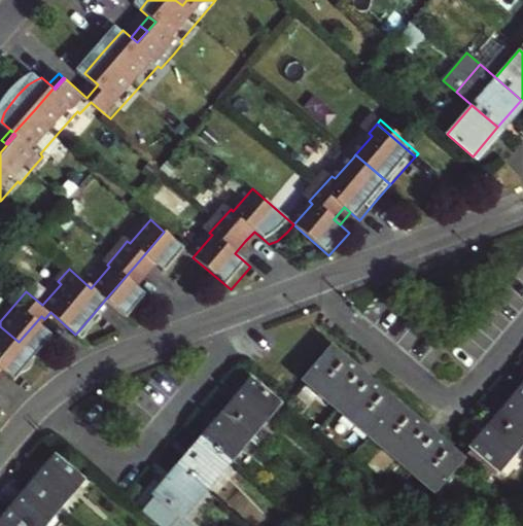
[(148,297),(140,290),(133,284),(143,273),(152,261),(160,268),(169,275),(188,252),(164,232),(135,266),(105,300),(95,312),(75,335),(79,338),(99,315),(109,304),(129,320),(148,297)]
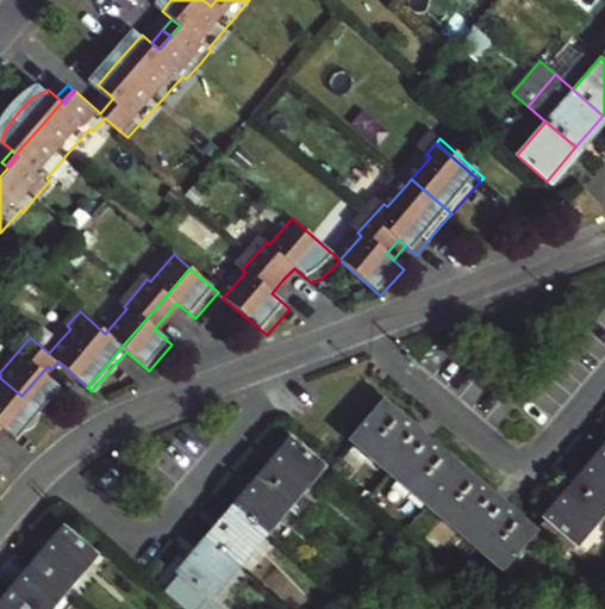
[(284,279),(291,286),(301,274),(294,268),(284,279)]
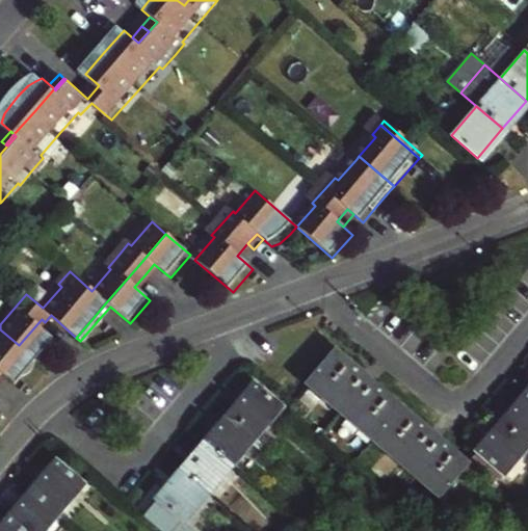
[(237,256),(243,261),(254,249),(247,243),(237,256)]
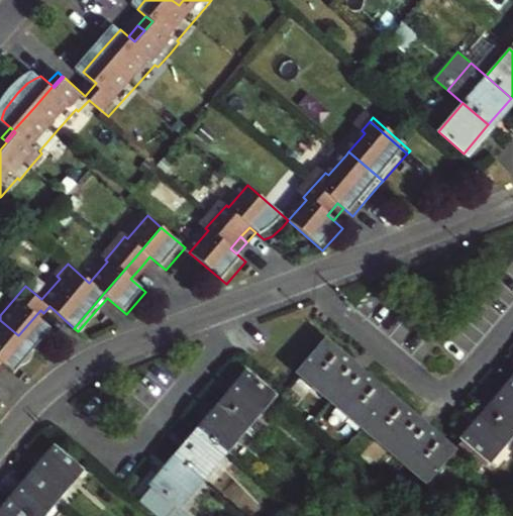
[(147,274),(157,263),(149,256),(140,268),(147,274)]
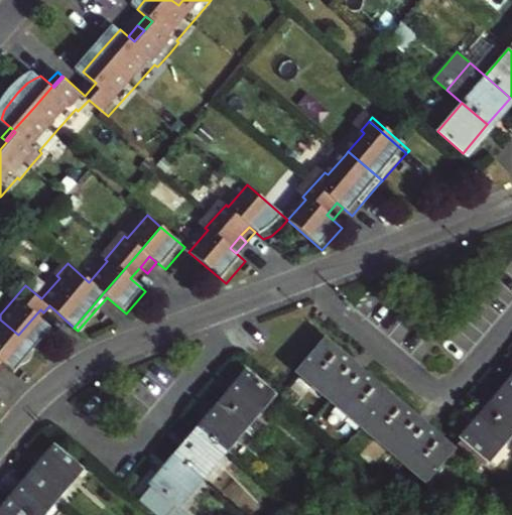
[(147,273),(140,267),(130,278),(137,284),(147,273)]
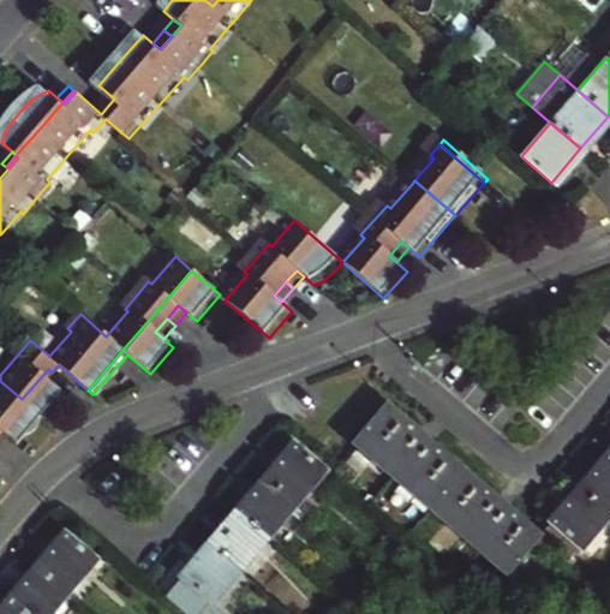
[(0,431),(1,430),(17,443),(40,418),(63,392),(47,377),(52,373),(48,369),(22,399),(21,401),(0,424),(0,431)]
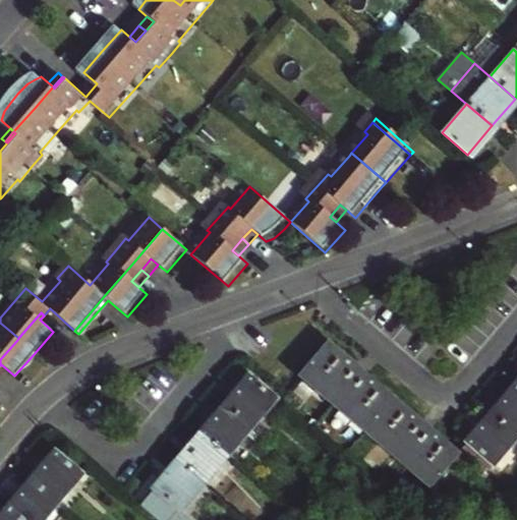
[(0,359),(17,340),(18,338),(0,323),(0,359)]
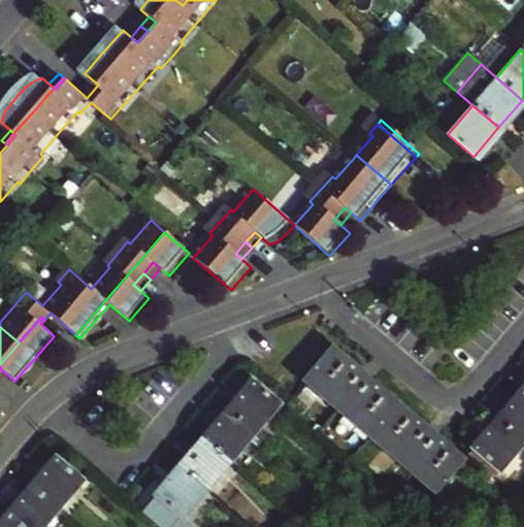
[(328,349),(303,379),(433,490),(460,459),(328,349)]
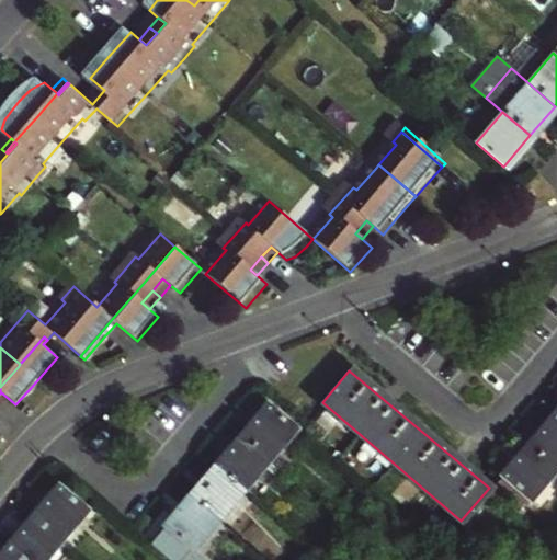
[(265,404),(239,435),(266,458),(274,449),(293,429),(265,404)]
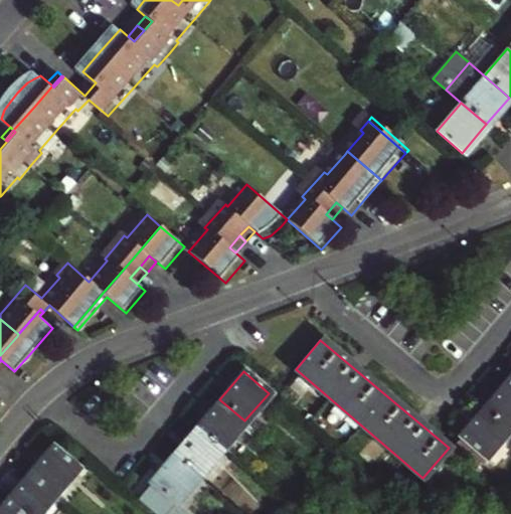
[(510,383),(507,379),(484,406),(508,426),(510,422),(510,383)]
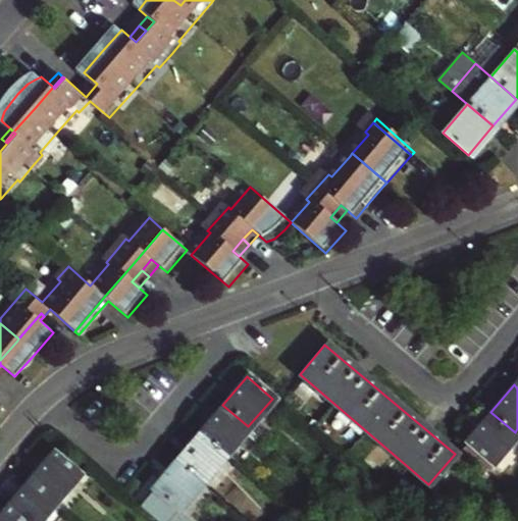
[(224,454),(248,426),(222,405),(199,432),(224,454)]
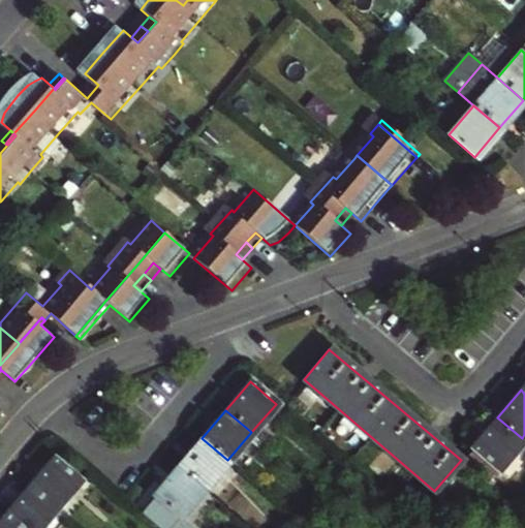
[(471,447),(496,468),(522,438),(497,417),(471,447)]
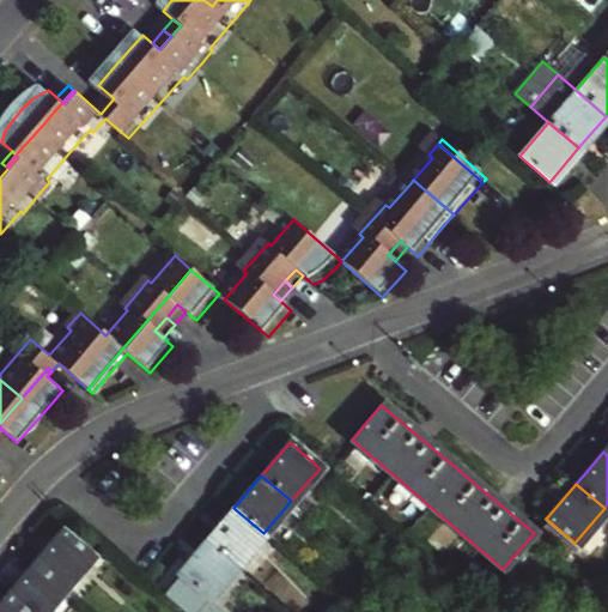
[(311,502),(299,491),(291,501),(304,510),(311,502)]
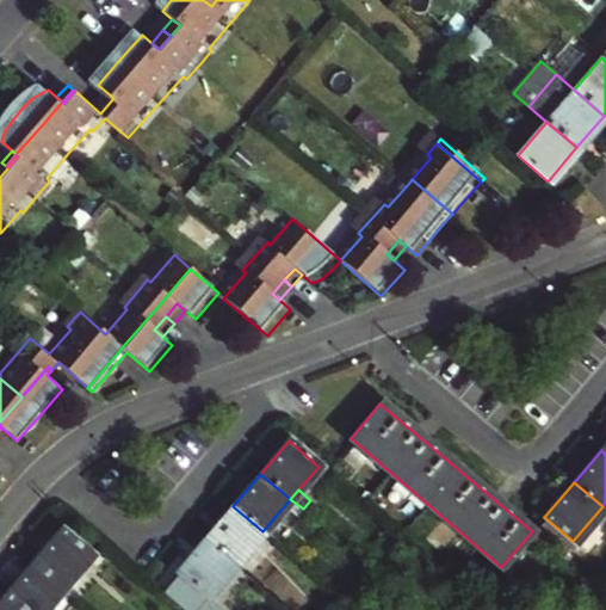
[(204,538),(234,564),(263,531),(233,506),(204,538)]
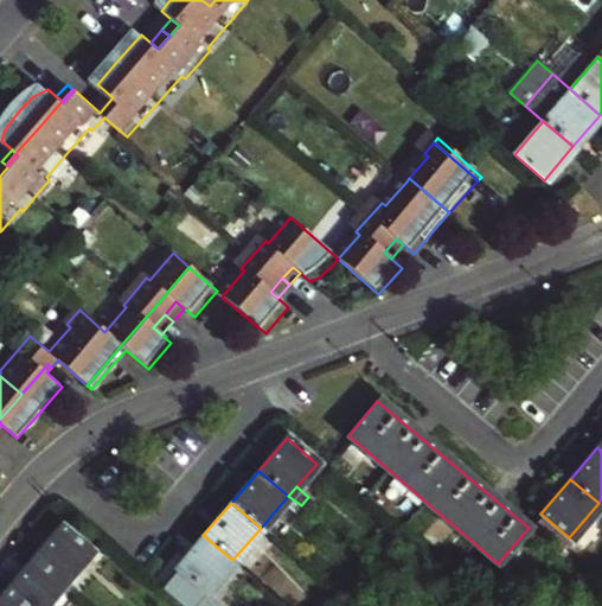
[(62,527),(33,560),(62,582),(89,550),(62,527)]
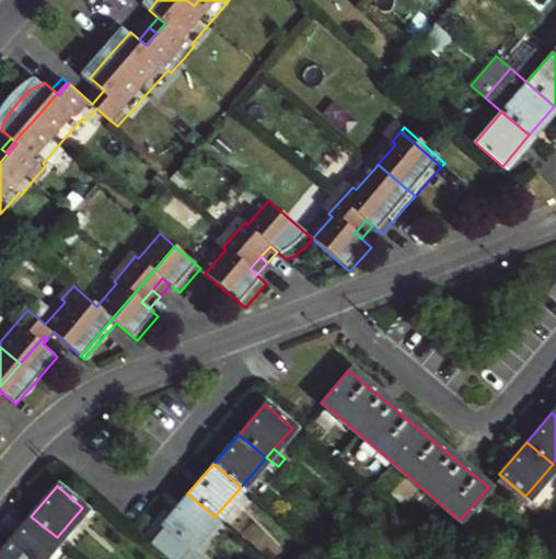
[(207,558),(190,545),(215,516),(187,493),(161,525),(147,540),(169,558),(207,558)]
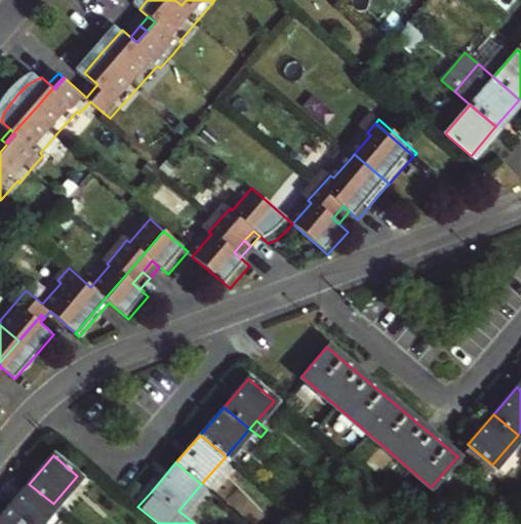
[(5,511),(19,523),(35,523),(53,504),(29,484),(5,511)]
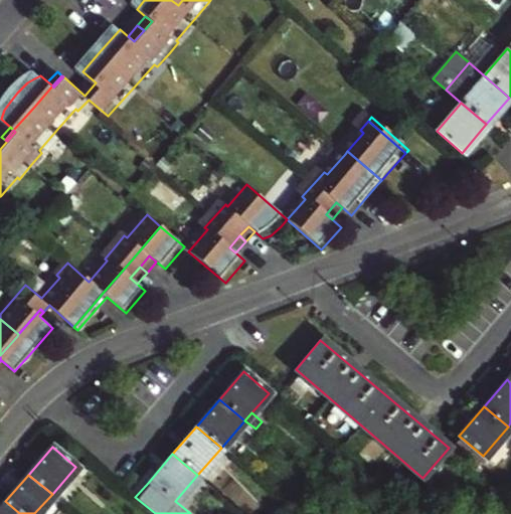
[(19,513),(5,501),(0,507),(0,513),(19,513)]
